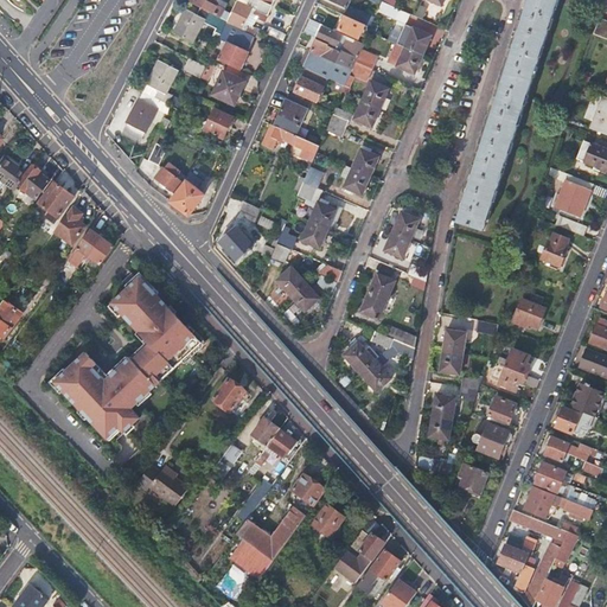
[(6,0),(24,12),(31,0),(6,0)]
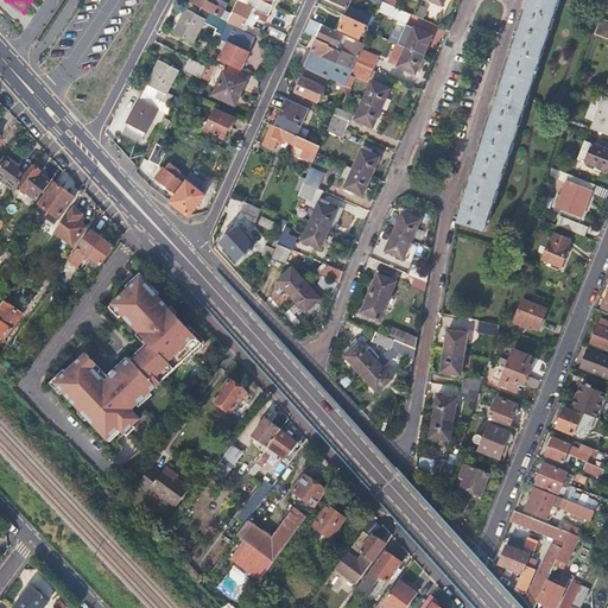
[(190,0),(190,2),(200,7),(220,18),(223,10),(213,4),(214,0),(190,0)]
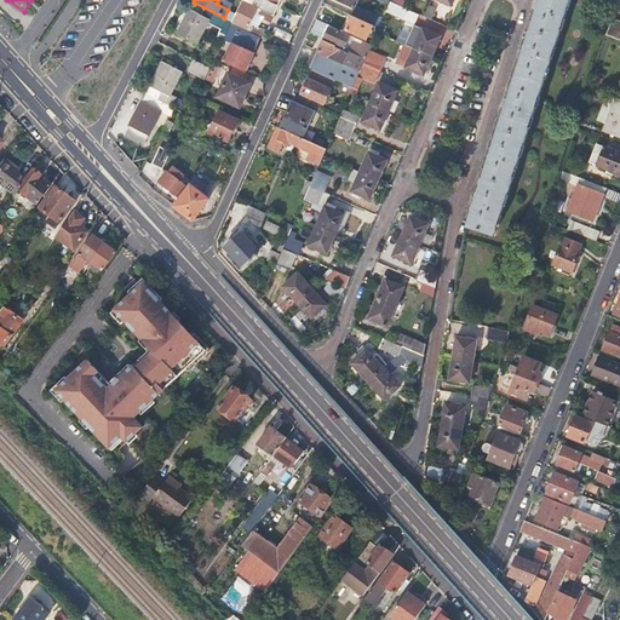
[(274,15),(277,6),(264,0),(252,0),(250,4),(241,0),(235,15),(251,22),(257,6),(274,15)]
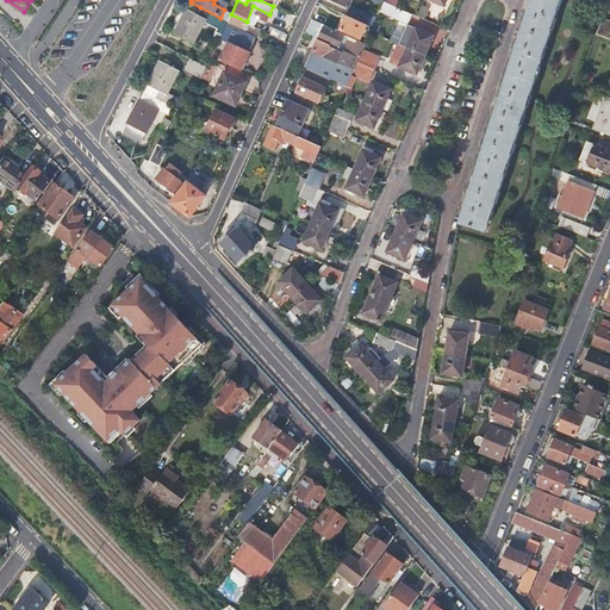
[(384,0),(332,0),(348,7),(344,14),(347,16),(367,24),(373,26),(377,18),(350,6),(352,0),(377,0),(383,2),(384,1),(384,0)]
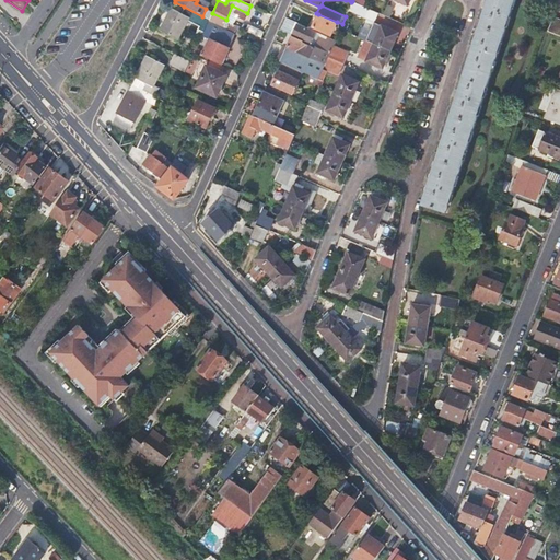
[(456,177),(514,0),(487,0),(434,166),(422,203),(446,211),(456,177)]
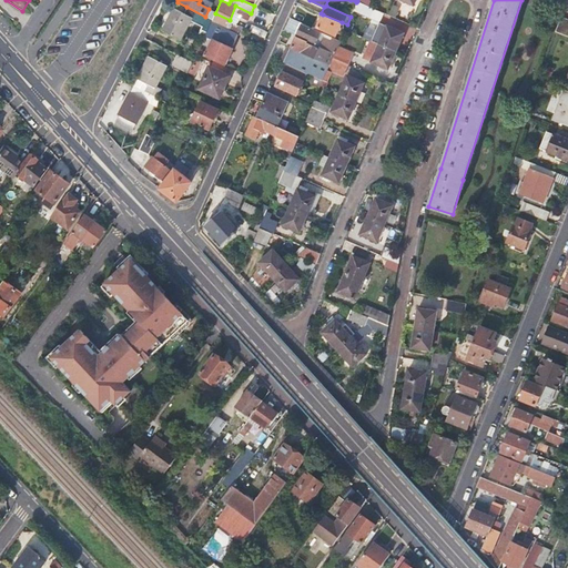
[(371,7),(357,1),(356,2),(353,10),(366,16),(367,13),(371,7)]
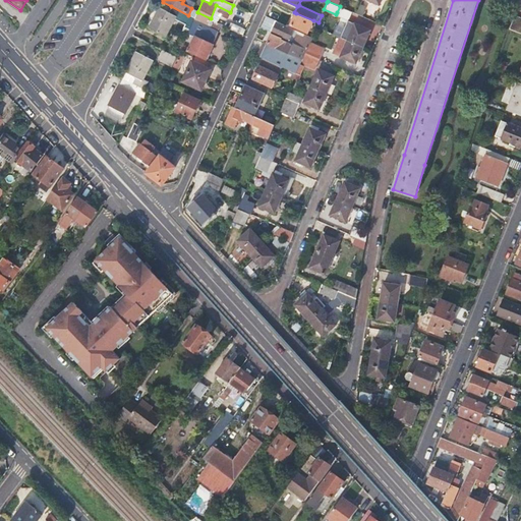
[(366,4),(360,2),(356,13),(362,15),(366,4)]
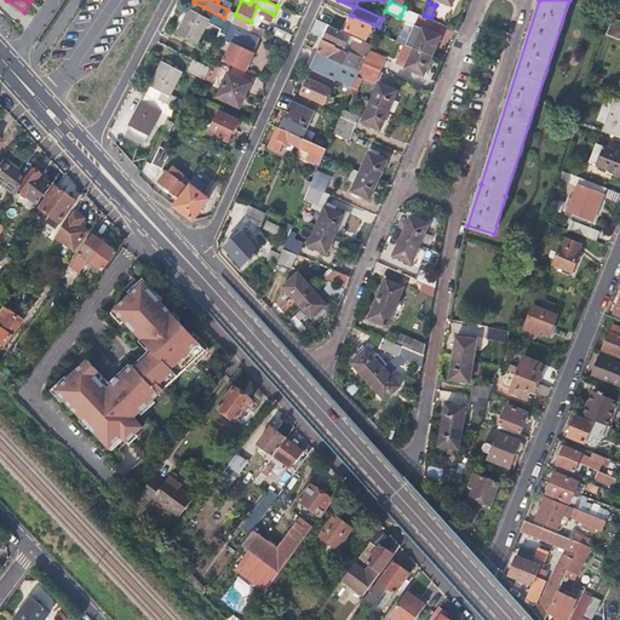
[(224,36),(230,23),(231,21),(224,18),(204,7),(200,15),(189,9),(177,34),(195,44),(207,22),(218,28),(218,33),(224,36)]
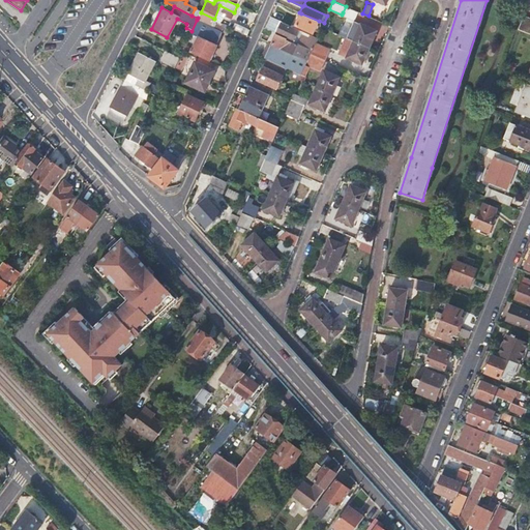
[(358,11),(346,6),(343,12),(355,19),(358,11)]
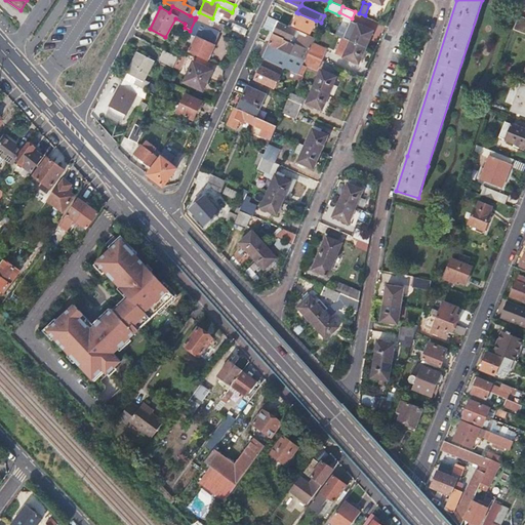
[(209,24),(212,18),(199,12),(196,17),(209,24)]
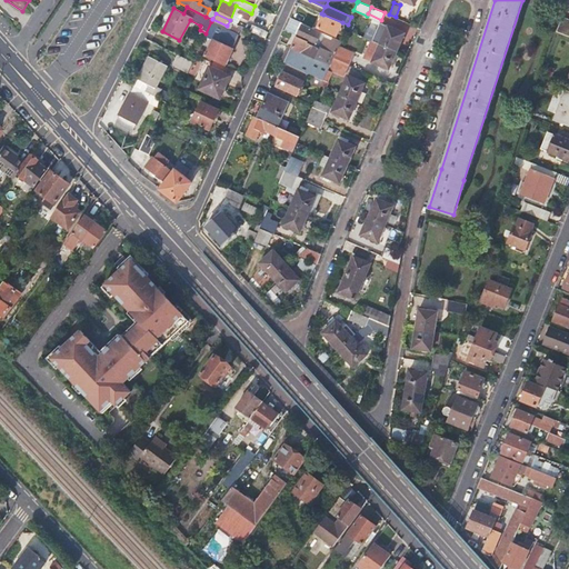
[(340,27),(342,22),(323,15),(318,28),(336,36),(337,33),(342,36),(345,31),(343,28),(340,27)]
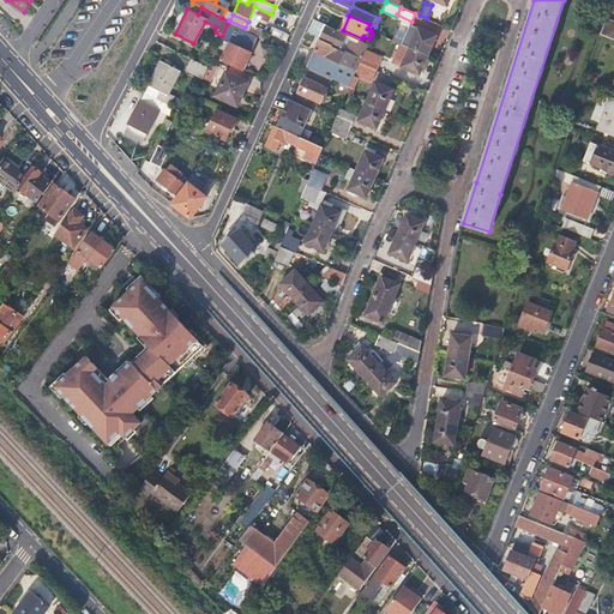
[(601,34),(613,38),(613,20),(606,18),(601,34)]
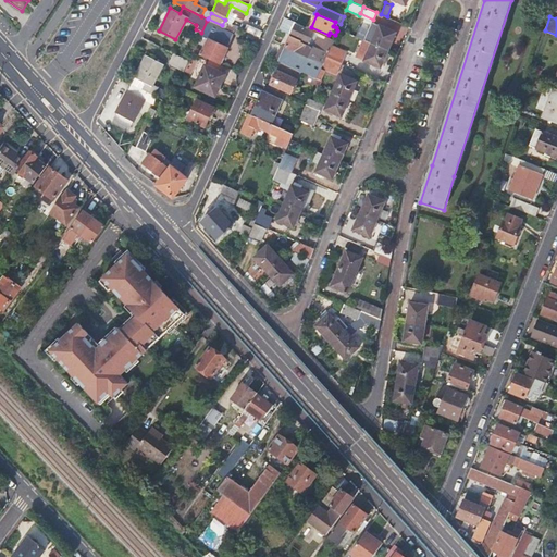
[(193,50),(220,63),(234,33),(224,28),(207,21),(201,33),(193,50)]
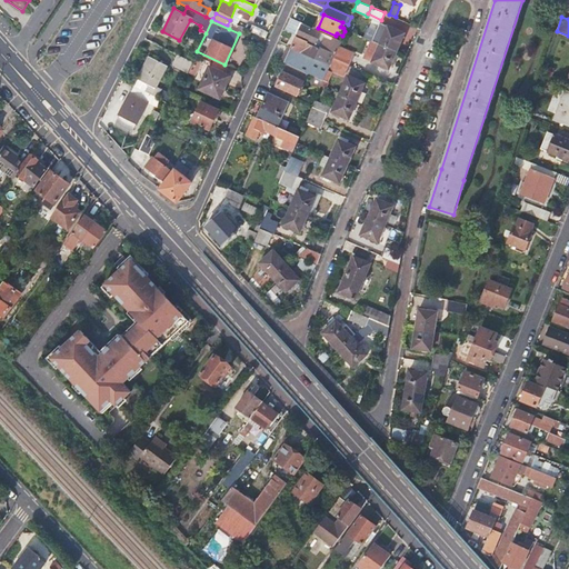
[(372,41),(379,43),(396,51),(405,32),(380,22),(372,41)]
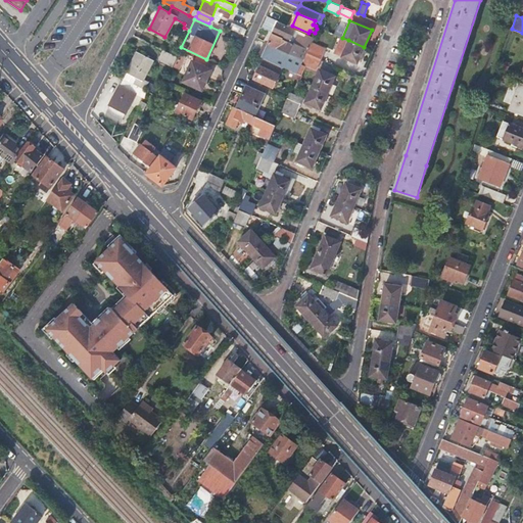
[(278,21),(273,34),(307,49),(310,45),(310,44),(297,38),(295,40),(291,39),(295,30),(278,21)]
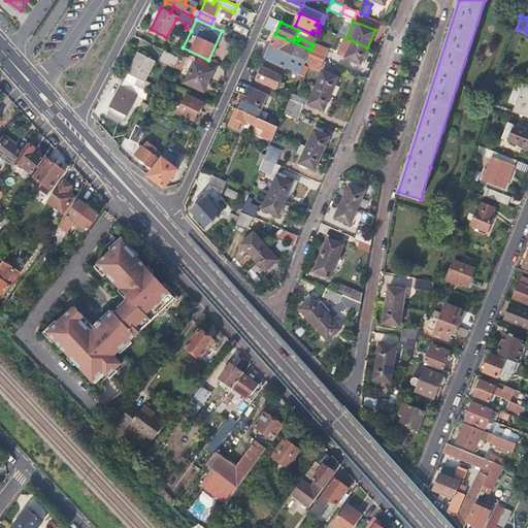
[(270,42),(269,44),(306,60),(309,53),(310,50),(275,34),(274,34),(270,42)]
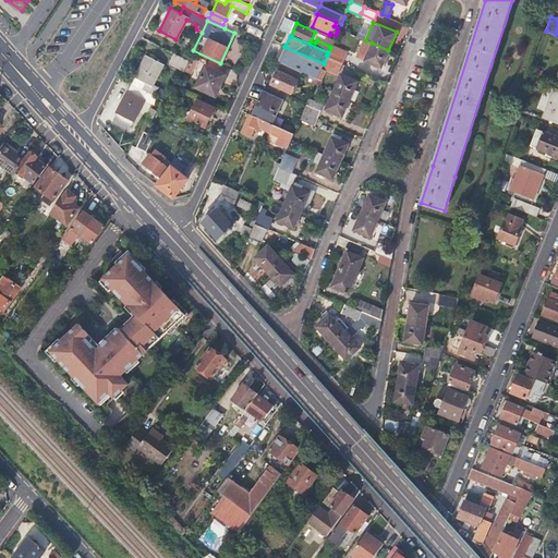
[(388,50),(372,43),(364,60),(380,68),(388,50)]
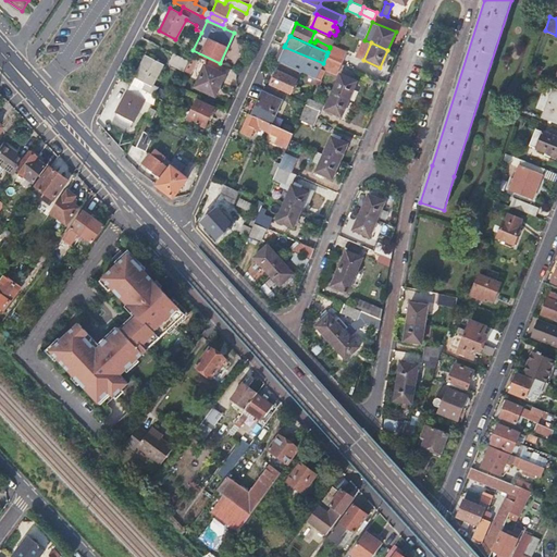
[(284,47),(279,61),(281,62),(300,71),(307,73),(317,78),(323,63),(284,47)]
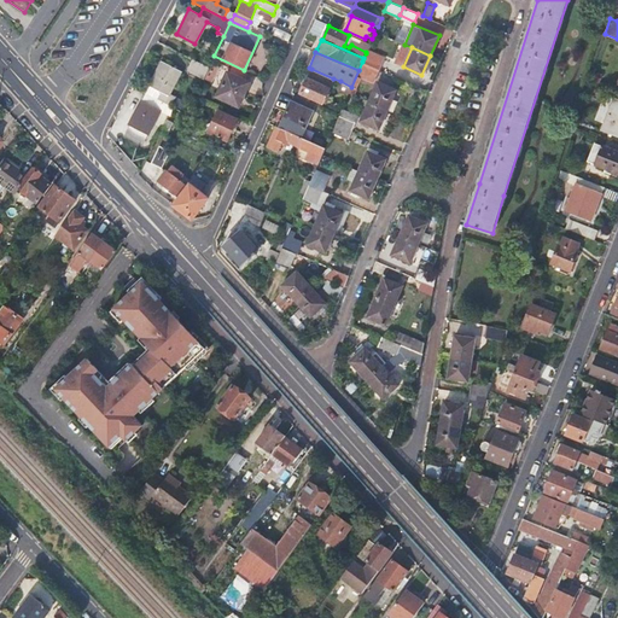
[(362,62),(379,69),(383,60),(366,53),(363,58),(362,62)]
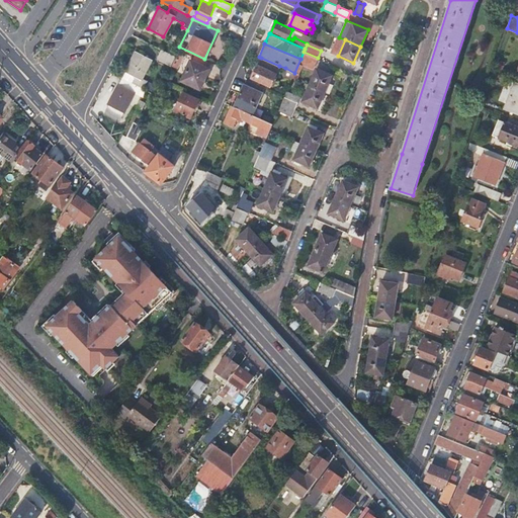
[(175,57),(161,50),(156,60),(170,67),(175,57)]
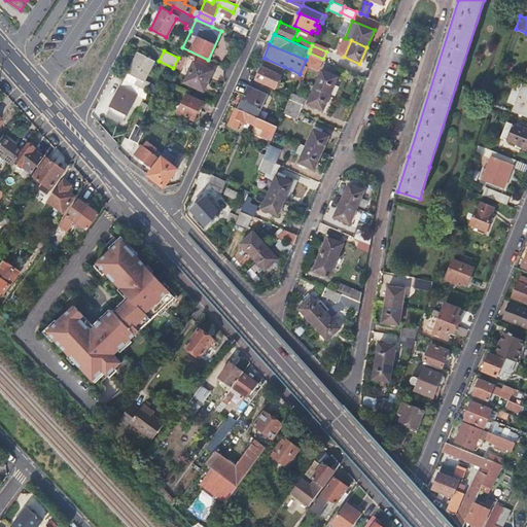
[(137,53),(124,80),(146,92),(149,83),(144,80),(153,62),(137,53)]
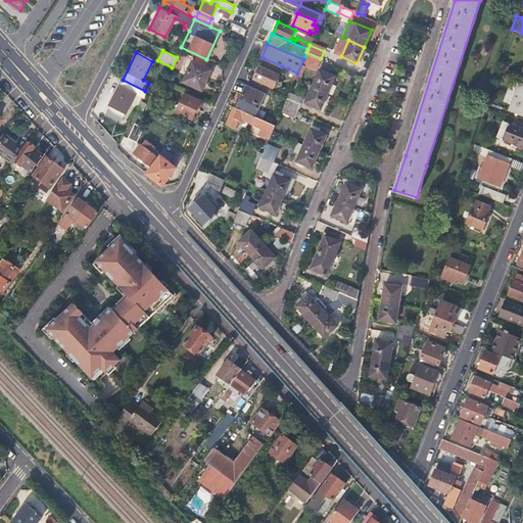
[(306,52),(303,59),(318,66),(321,58),(306,52)]
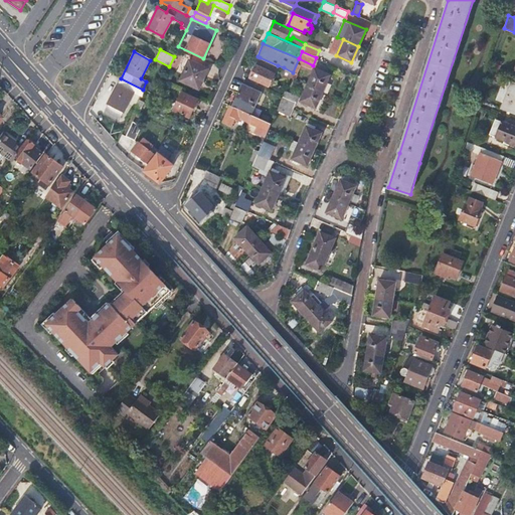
[(278,65),(260,57),(250,77),(270,86),(278,65)]
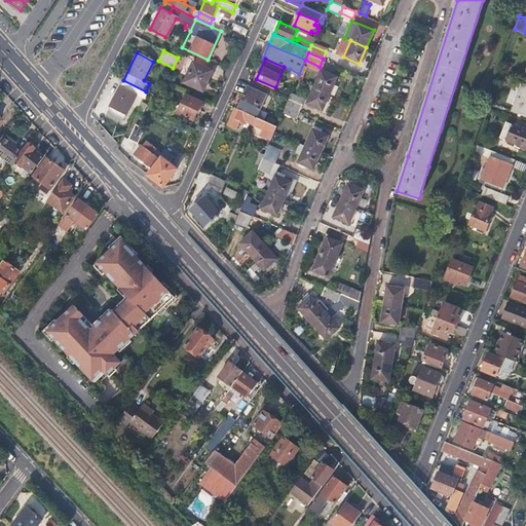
[(299,74),(297,78),(302,81),(307,68),(317,73),(320,67),(305,60),(299,74)]
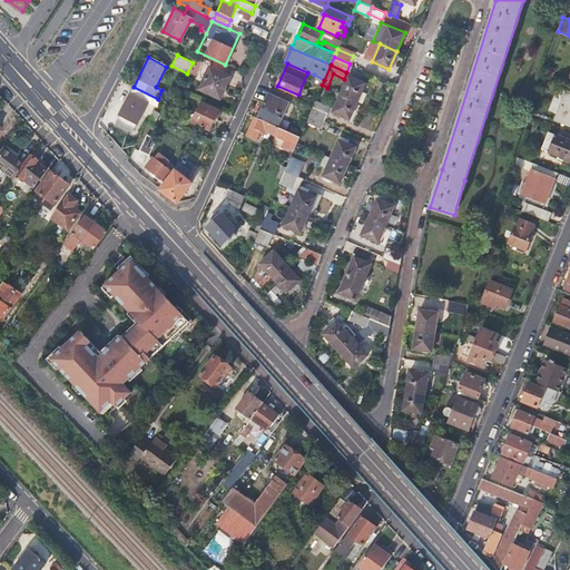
[(210,66),(199,88),(220,98),(231,76),(210,66)]
